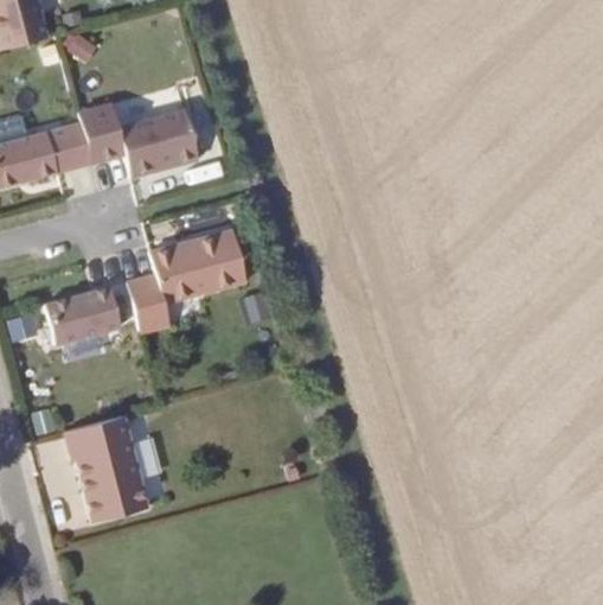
[(0,0),(0,45),(1,49),(49,37),(39,0),(0,0)]
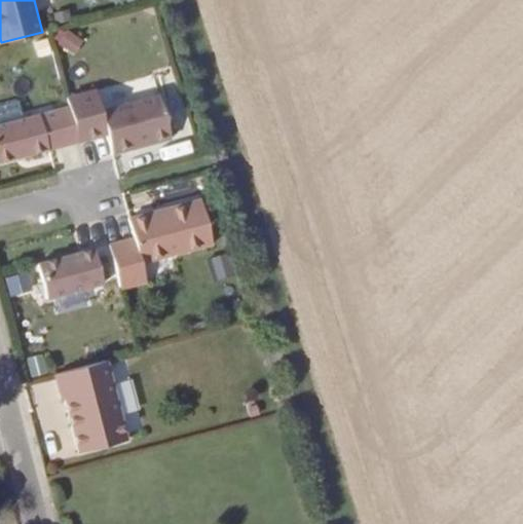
[(77,51),(85,37),(65,25),(57,39),(77,51)]
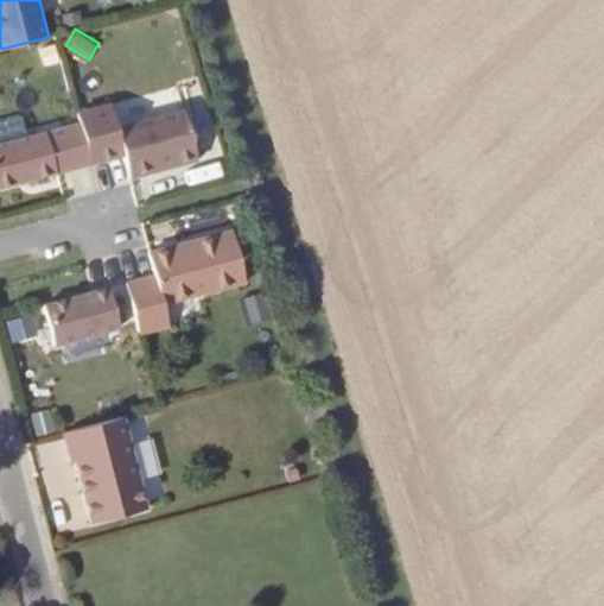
[(188,108),(120,126),(113,102),(80,111),(82,121),(93,162),(127,153),(133,176),(201,158),(188,108)]
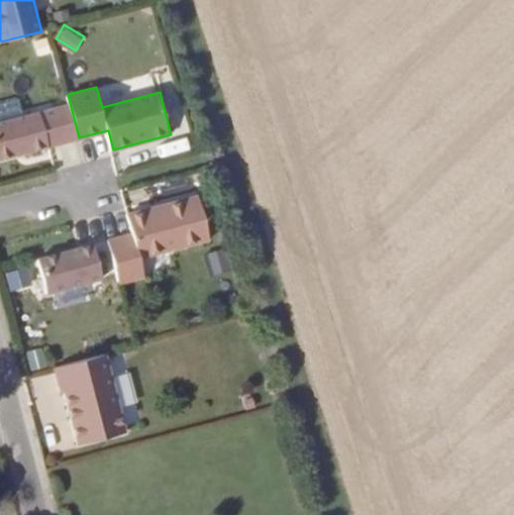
[(0,160),(79,137),(70,103),(0,122),(0,160)]
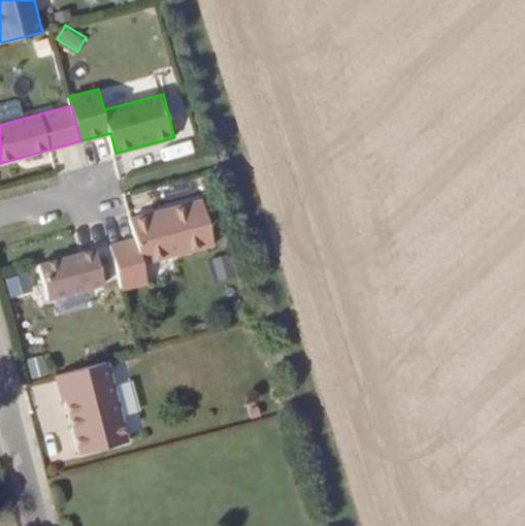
[(216,243),(203,198),(130,218),(136,237),(111,244),(124,288),(150,282),(143,262),(216,243)]
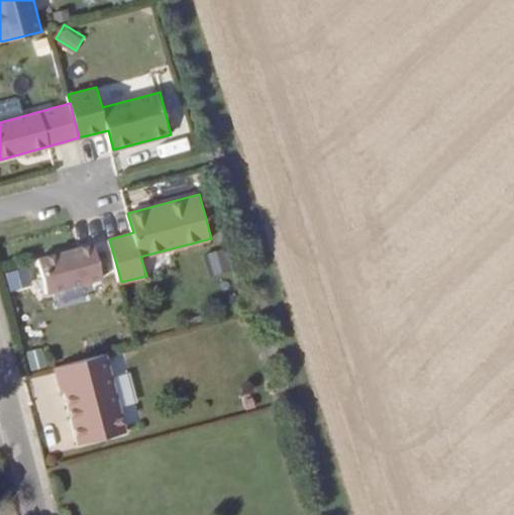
[(104,278),(95,243),(38,258),(48,292),(104,278)]
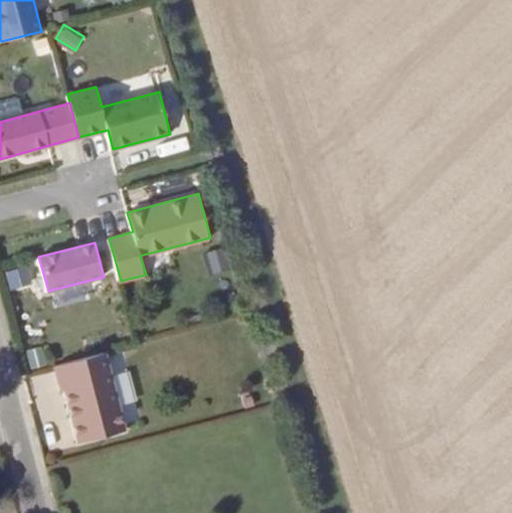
[(80,442),(127,429),(107,351),(56,365),(63,389),(66,388),(80,442)]
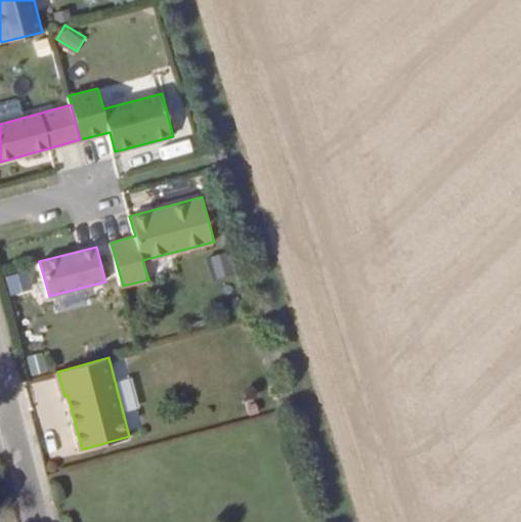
All buildings are outlined.
